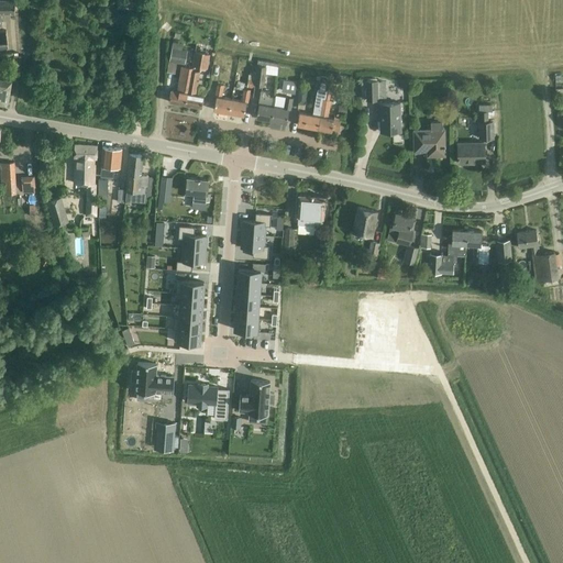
[(7,30),(0,30),(0,25),(2,25),(2,13),(14,13),(14,0),(0,0),(0,45),(8,45),(7,30)]
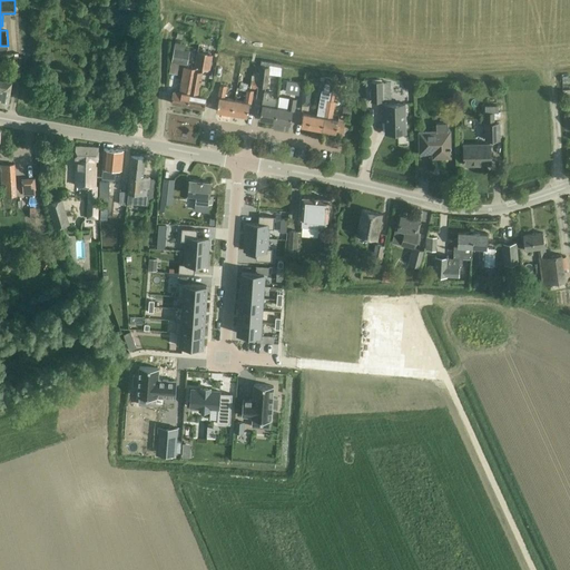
[(175,41),(172,60),(187,64),(189,50),(188,50),(189,48),(186,45),(175,41)]
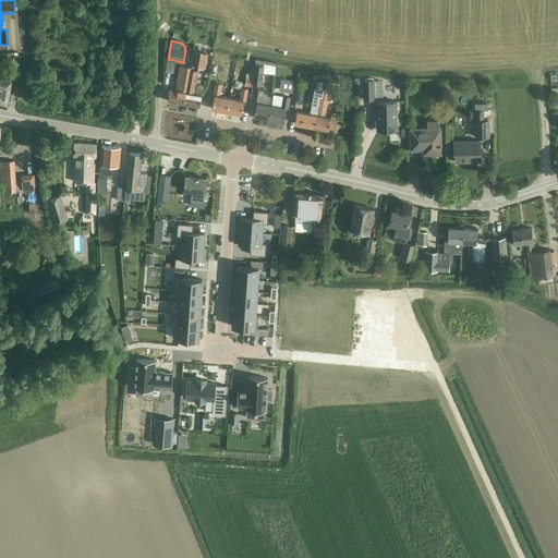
[(194,51),(191,65),(205,69),(207,53),(194,51)]
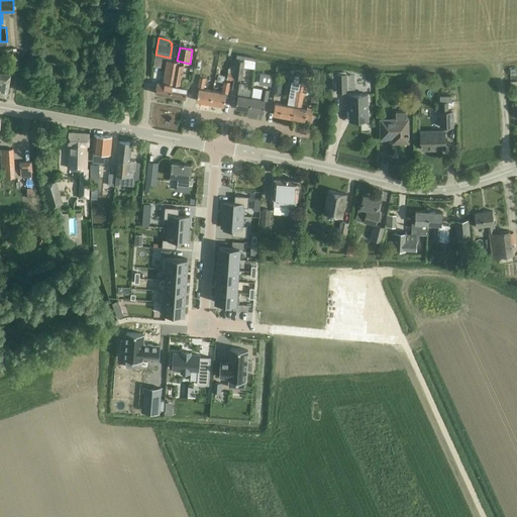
[(195,70),(202,71),(205,57),(195,55),(195,60),(197,61),(195,70)]
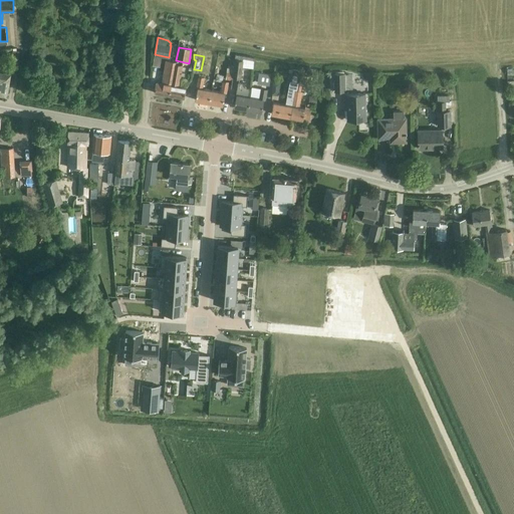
[(241,77),(243,59),(235,58),(233,76),(241,77)]
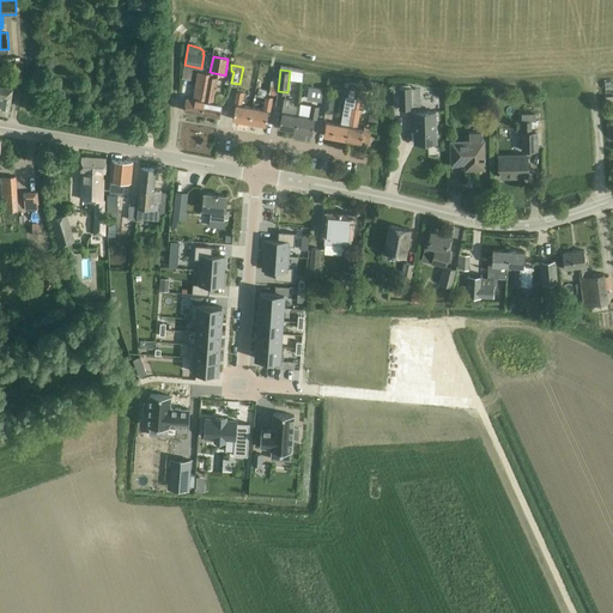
[(186,97),(183,110),(201,114),(207,78),(208,76),(196,73),(193,98),(186,97)]
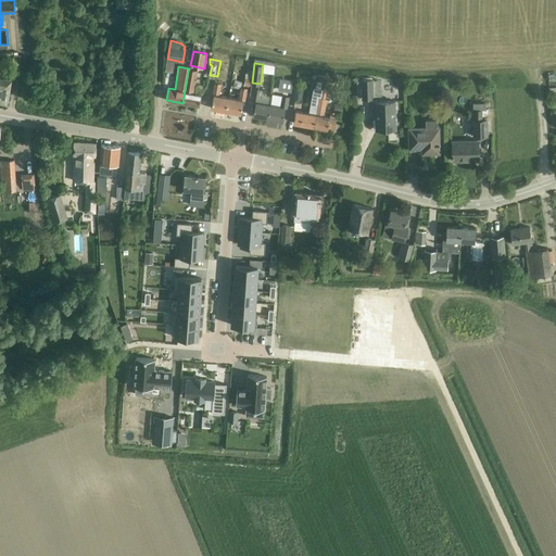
[(188,71),(182,103),(199,106),(201,95),(193,93),(197,72),(188,71)]
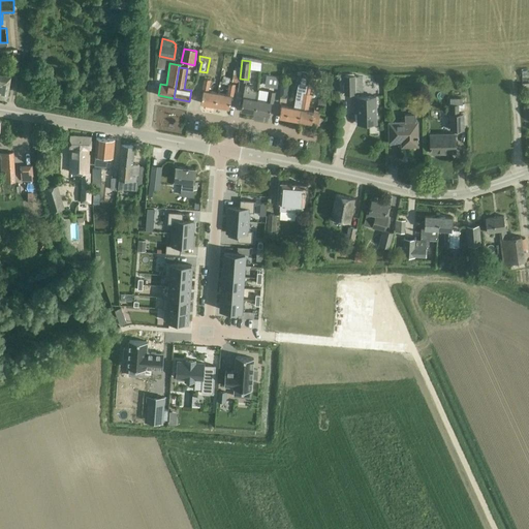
[(306,85),(299,121),(312,123),(312,121),(318,122),(320,113),(319,113),(319,111),(314,110),(314,112),(309,111),(312,94),(310,94),(314,72),(314,71),(308,70),(308,71),(308,72),(307,78),(307,79),(306,81),(306,85)]
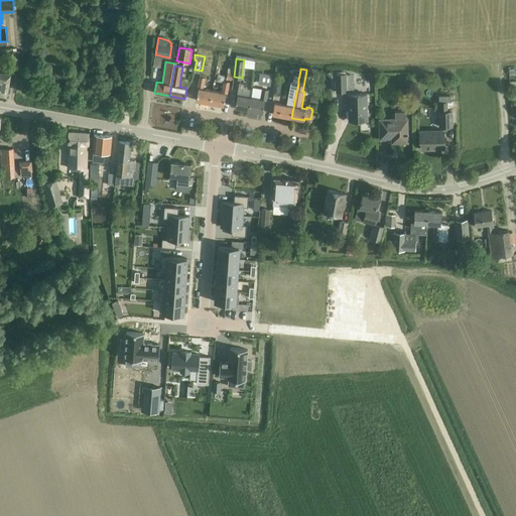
[(11,72),(0,70),(0,92),(7,93),(11,72)]
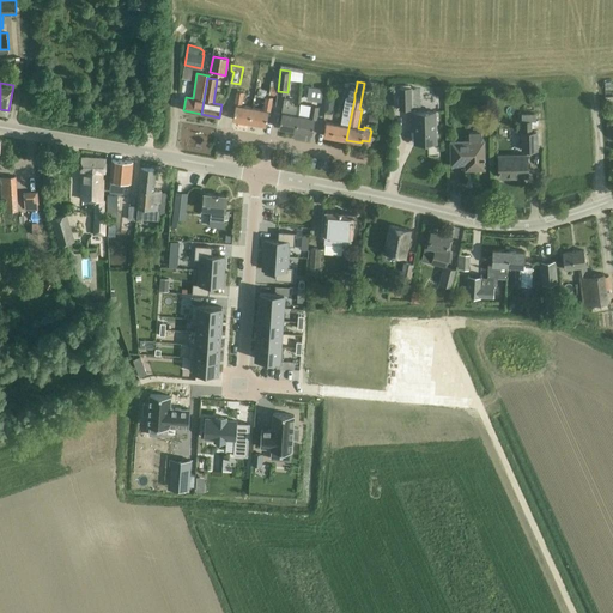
[(309,86),(307,98),(321,102),(323,89),(309,86)]
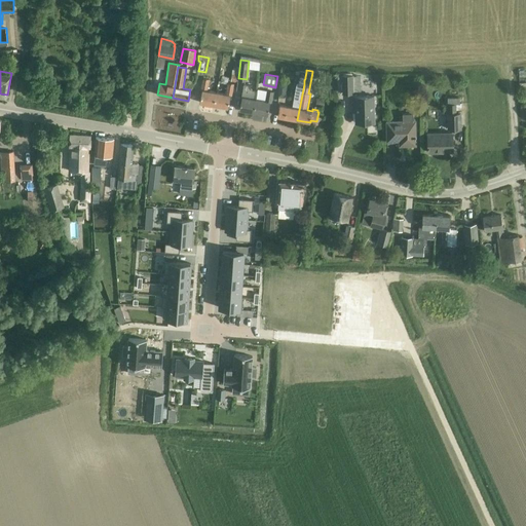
[(352,75),(342,75),(343,94),(353,94),(352,75)]
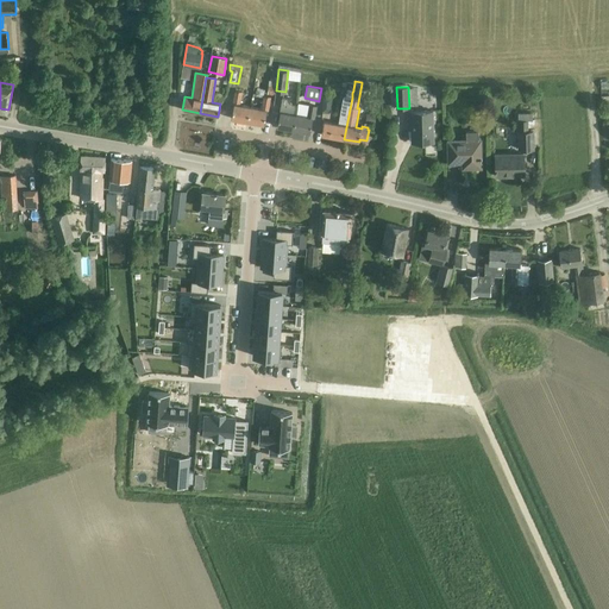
[(243,92),(236,90),(233,104),(234,105),(232,119),(248,121),(251,107),(242,105),(243,92)]
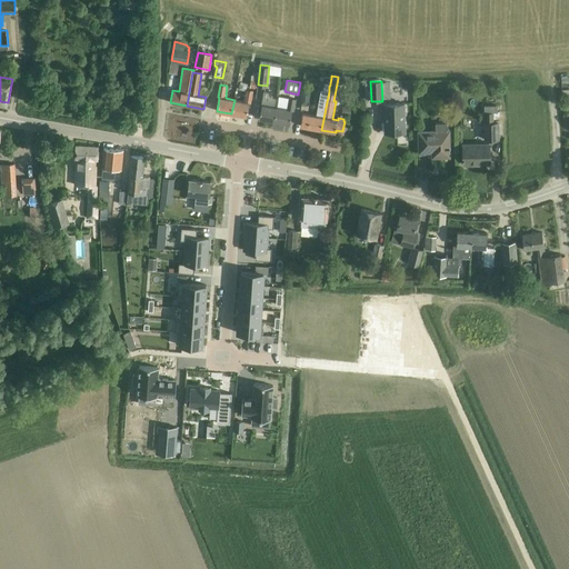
[(321,89),(316,116),(303,113),(301,126),(321,130),(329,91),(321,89)]
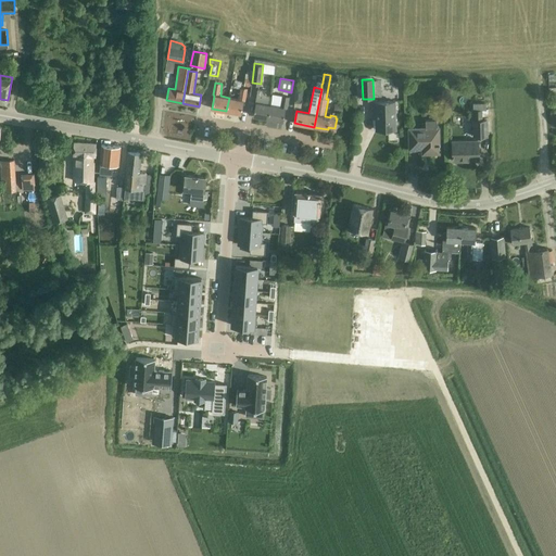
[(238,99),(229,98),(226,111),(241,114),(243,101),(244,101),(247,89),(240,88),(238,99)]
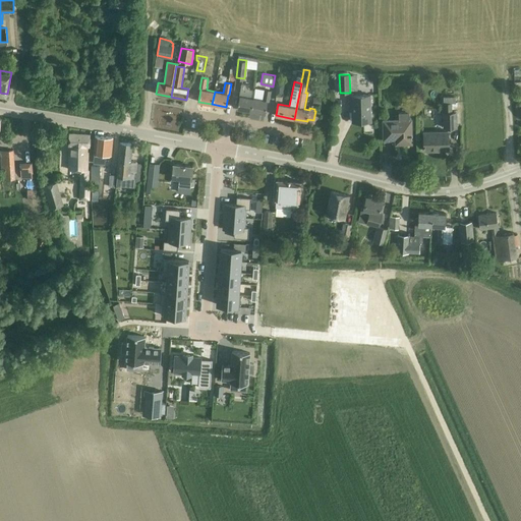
[(255,93),(255,90),(249,89),(248,87),(248,83),(241,82),(239,96),(240,96),(237,109),(251,111),(254,99),(255,93)]
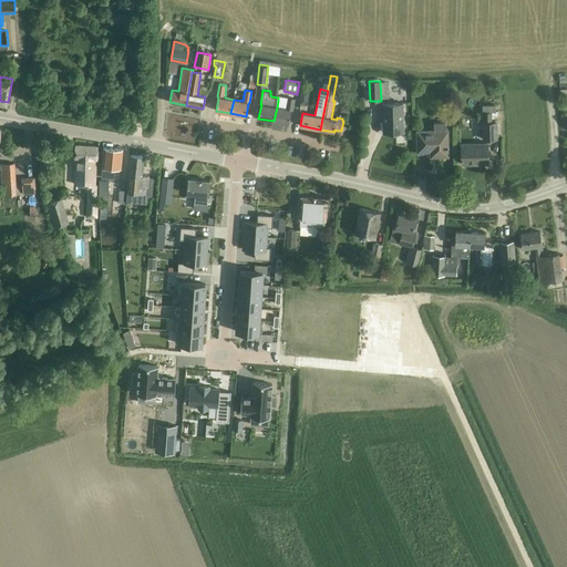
[(288,98),(286,109),(277,107),(274,121),(289,124),(291,110),(292,110),(295,100),(288,98)]
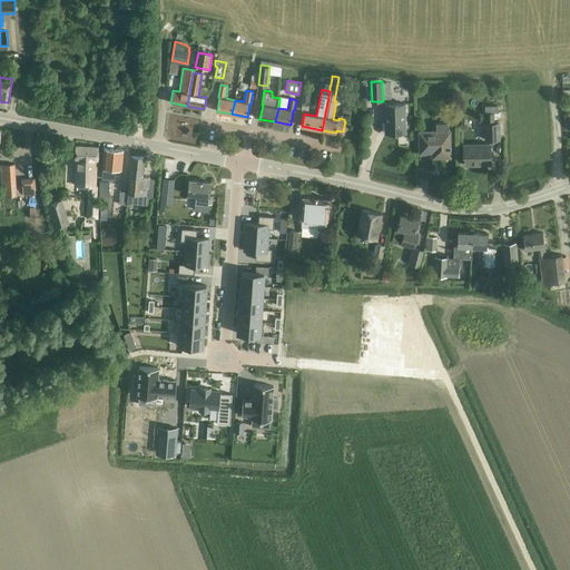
[(382,105),(382,106),(382,117),(385,117),(385,133),(405,133),(405,104),(382,105)]
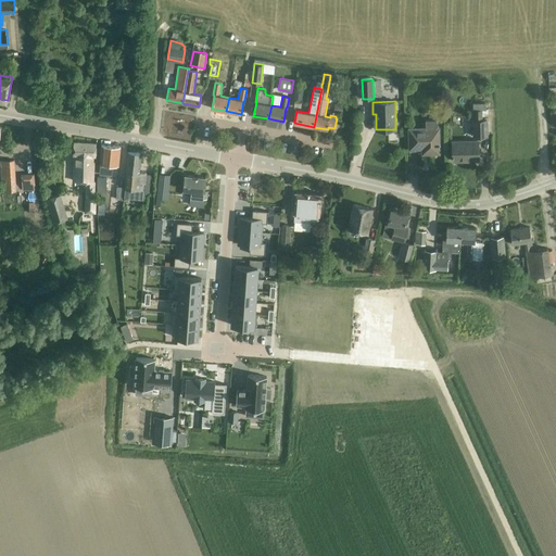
[(485,102),(472,103),(474,110),(474,119),(474,128),(474,136),(485,136),(489,136),(488,119),(485,119),(483,119),(483,115),(482,109),(487,109),(485,102)]
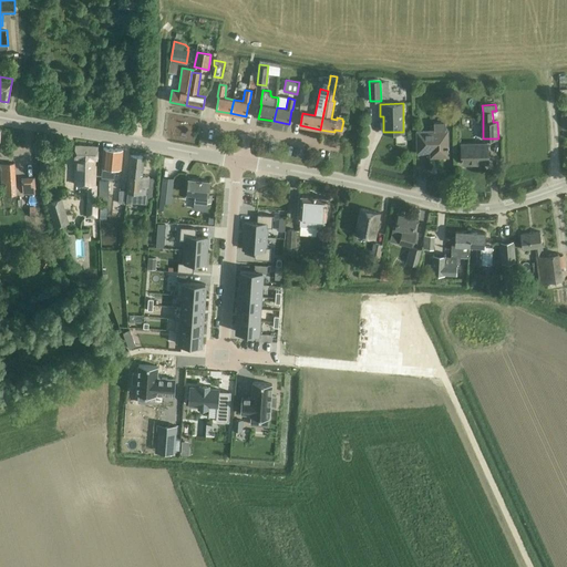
[(434,131),(416,131),(416,137),(418,148),(430,148),(436,148),(436,157),(449,156),(449,145),(447,137),(447,130),(446,131),(445,123),(434,123),(434,131)]
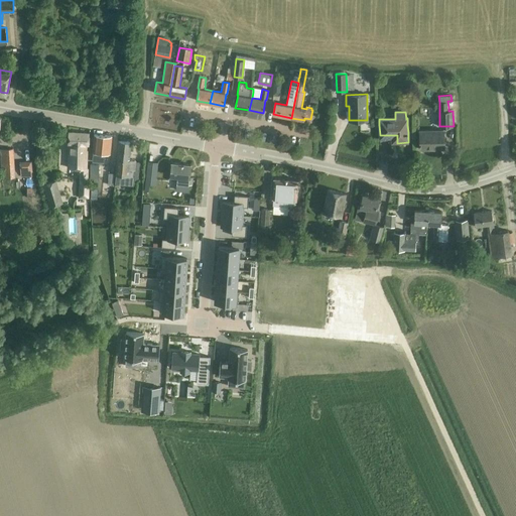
[(420,144),(420,149),(421,149),(421,148),(434,148),(434,149),(444,149),(444,139),(443,130),(420,131),(420,142),(419,142),(419,144),(420,144)]
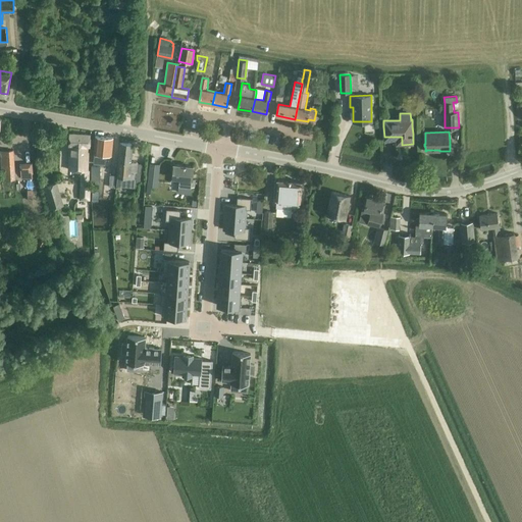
[(70,144),(68,168),(81,169),(87,169),(89,146),(89,145),(90,135),(69,134),(68,144),(70,144)]
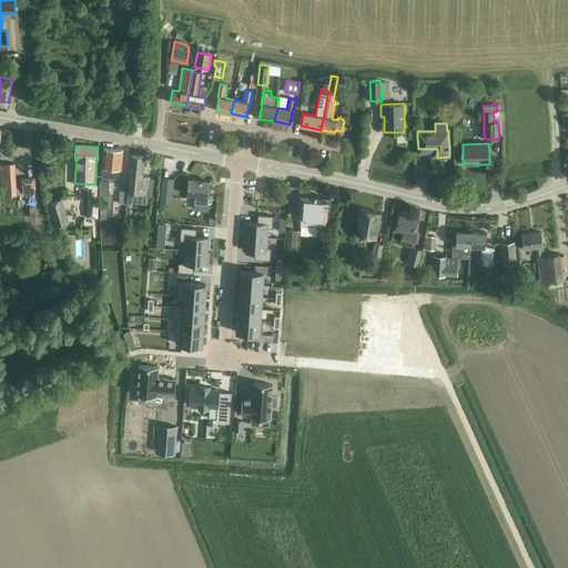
[(102,168),(102,178),(113,179),(114,169),(121,169),(123,150),(103,148),(102,168)]
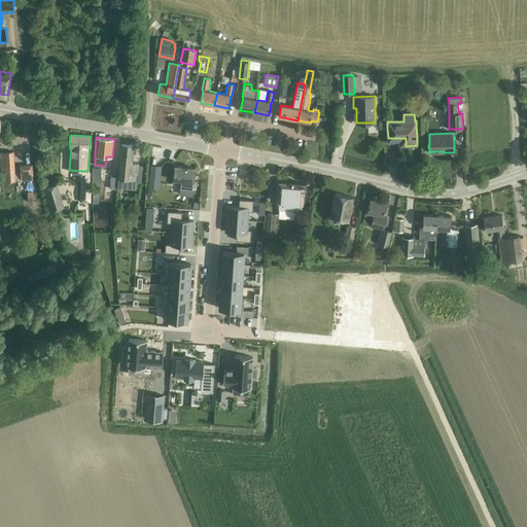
[(117,187),(135,188),(136,183),(140,183),(143,166),(132,164),(134,145),(121,144),(117,187)]
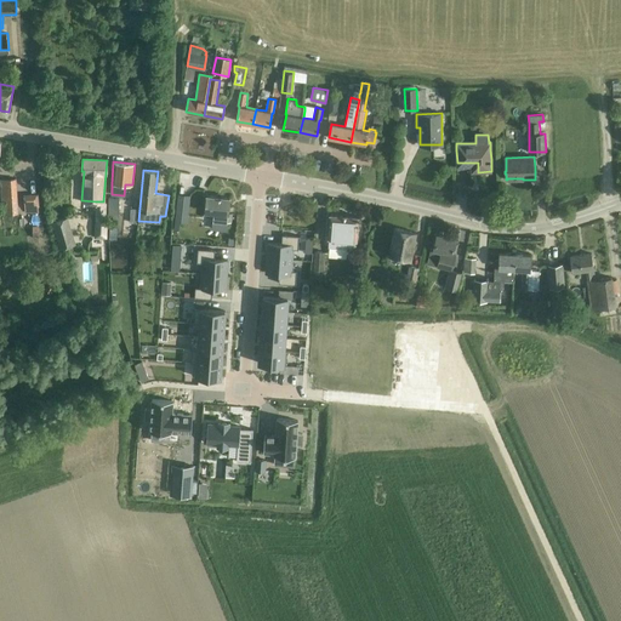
[(16,178),(1,180),(4,215),(18,215),(16,178)]
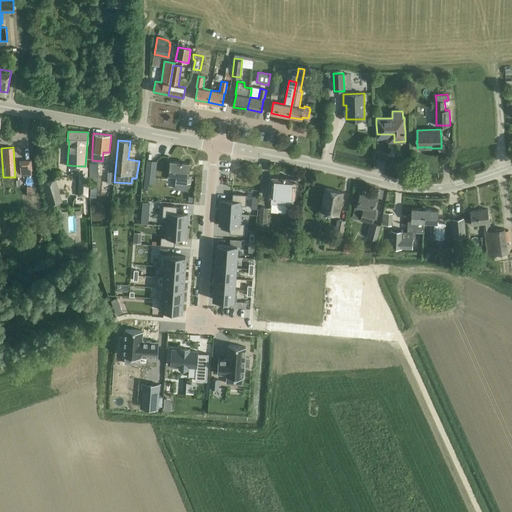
[(29,160),(20,160),(21,169),(30,169),(30,167),(29,161),(29,160)]
